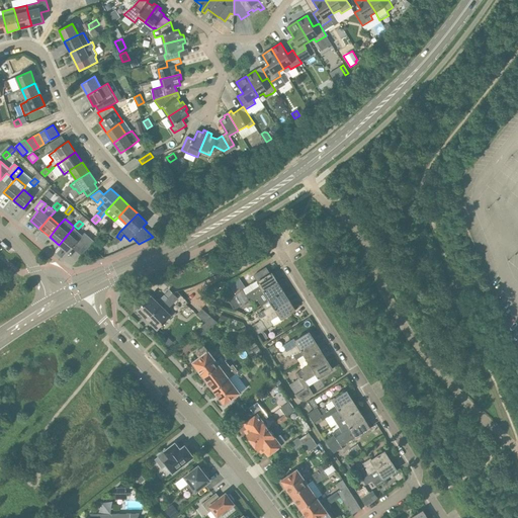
[(78,241),(69,233),(59,245),(69,253),(72,248),(82,256),(94,241),(85,233),(78,241)]
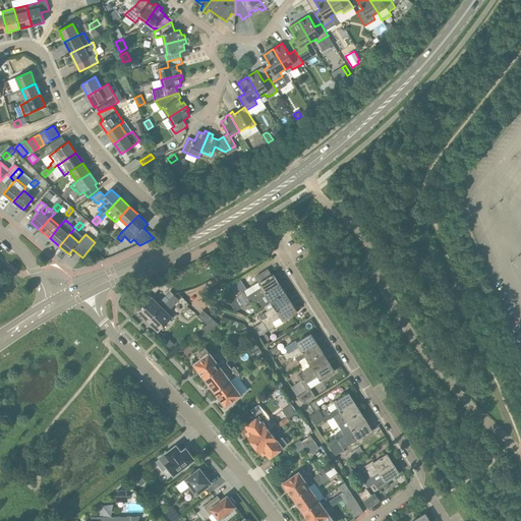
[(99,238),(95,242),(91,247),(99,253),(106,244),(99,238)]
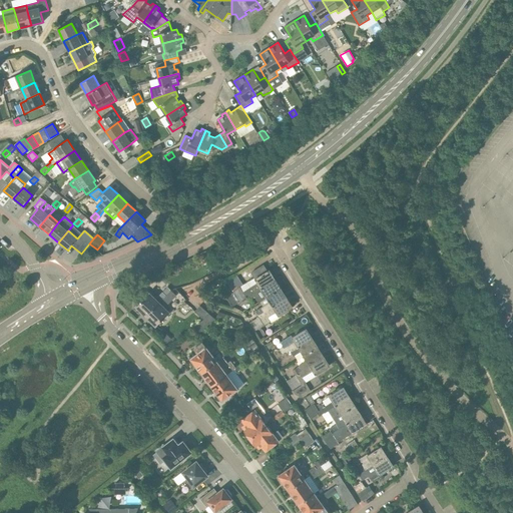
[(211,270),(217,267),(216,266),(209,254),(204,258),(211,270)]
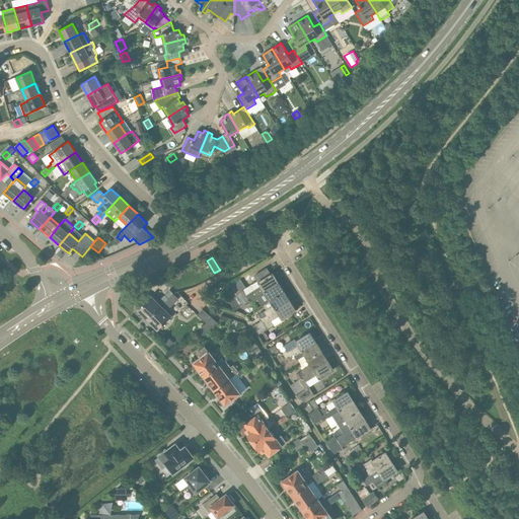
[(278,286),(280,285),(273,274),(271,275),(267,269),(254,276),(262,287),(253,291),(253,292),(246,296),(249,301),(256,296),(257,297),(265,292),(275,286),(274,285),(276,284),(278,286)]
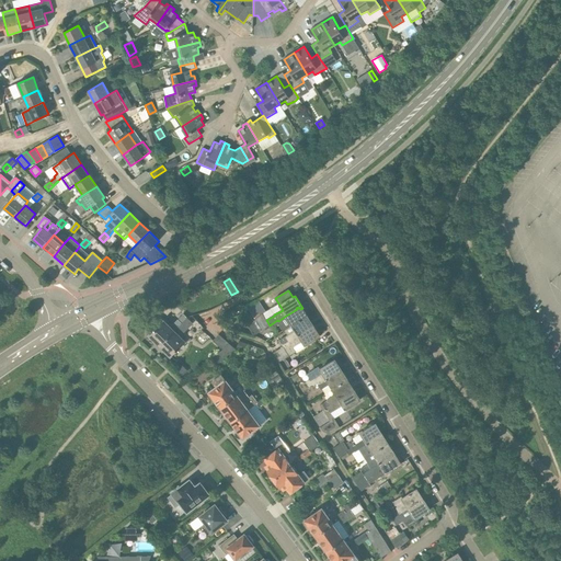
[(255,320),(263,315),(266,312),(259,301),(248,308),(255,320)]
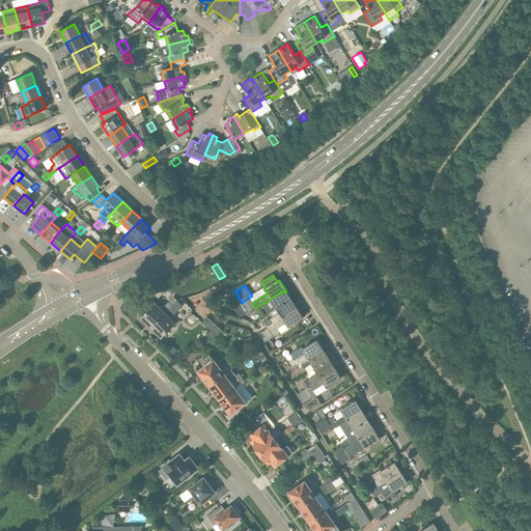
[(290,299),(286,291),(284,292),(282,290),(280,291),(281,292),(271,299),(263,304),(262,303),(255,308),(252,303),(249,298),(242,303),(241,304),(247,315),(256,310),(257,312),(266,307),(267,309),(274,305),(277,308),(290,299)]
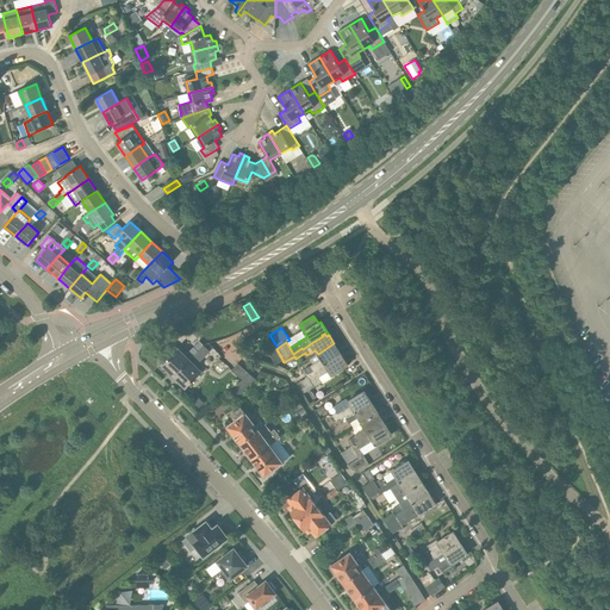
[(166,337),(159,341),(165,348),(170,343),(166,337)]
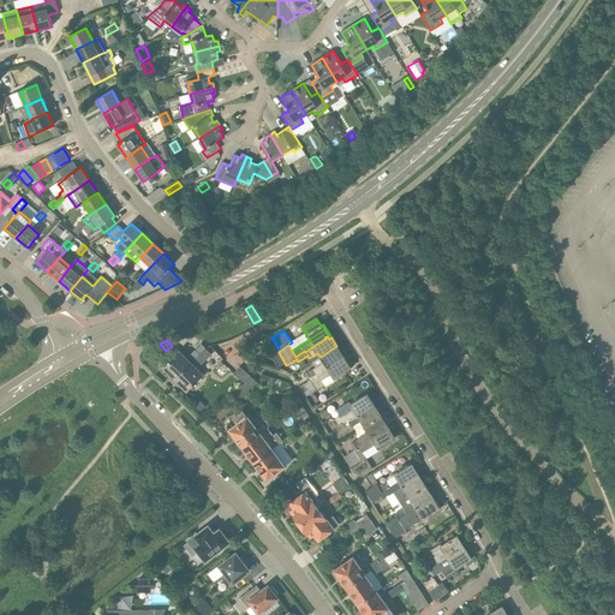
[(175,380),(206,348),(201,345),(189,357),(191,359),(189,360),(179,351),(163,368),(175,380)]
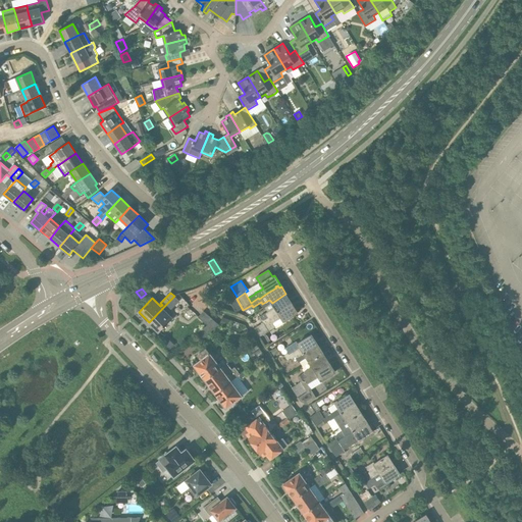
[(291,305),(293,304),(285,294),(272,303),(275,308),(267,312),(260,317),(263,322),(263,323),(264,323),(267,320),(267,319),(270,317),(270,316),(277,312),(288,305),(288,304),(289,303),(291,305)]
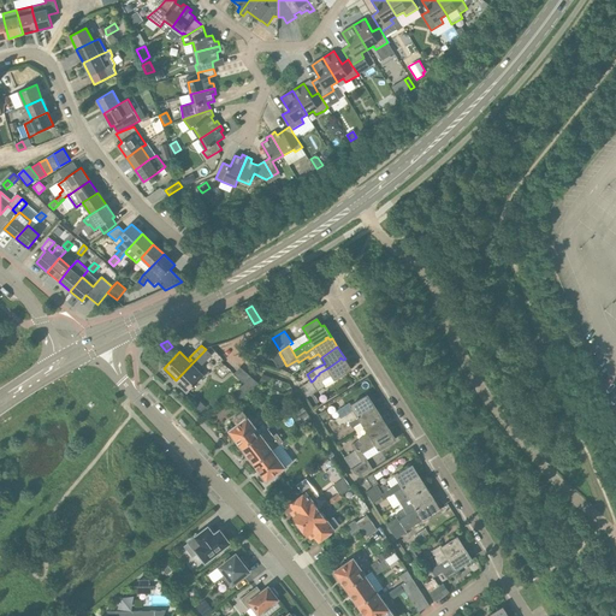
[(206,349),(176,380),(188,391),(196,383),(201,384),(202,381),(201,378),(203,375),(199,369),(212,355),(206,349)]
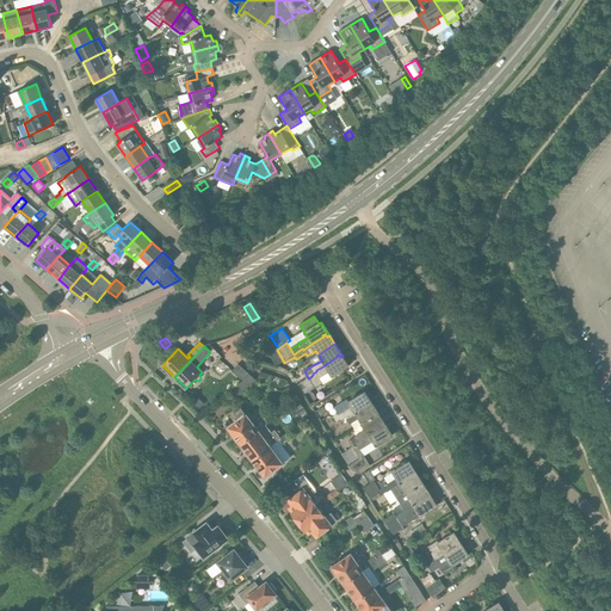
[(349,365),(343,356),(340,357),(338,355),(337,356),(337,357),(325,365),(316,370),(316,371),(313,374),(313,375),(309,378),(315,388),(322,383),(319,378),(321,377),(329,371),(332,376),(349,365)]
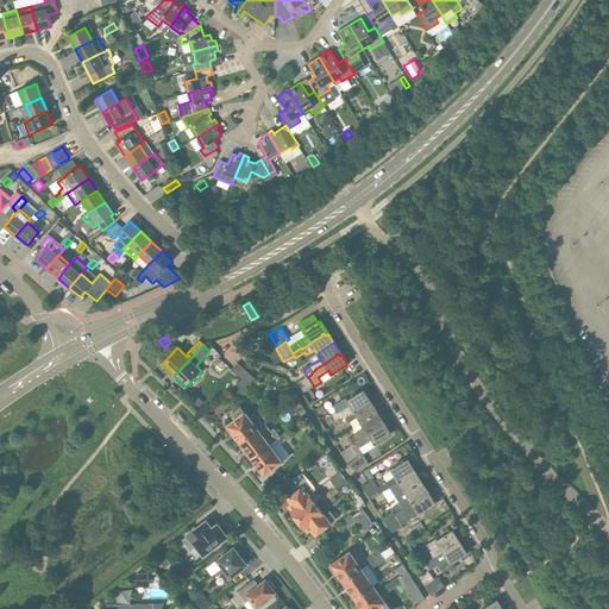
[(242,378),(248,371),(238,363),(231,369),(242,378)]
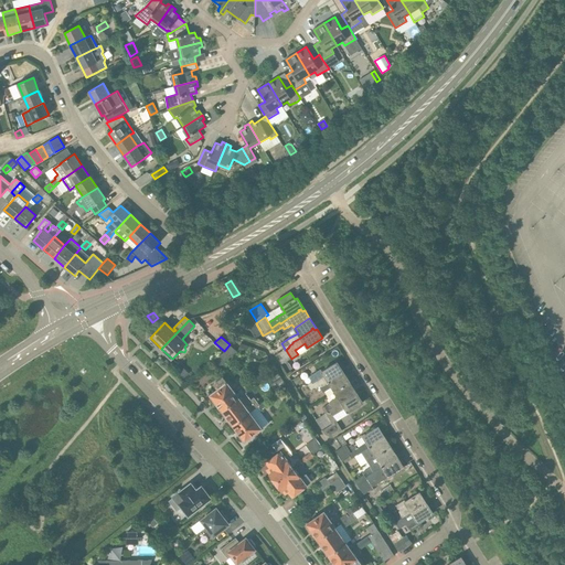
[(241,343),(238,351),(248,355),(251,349),(252,348),(241,343)]
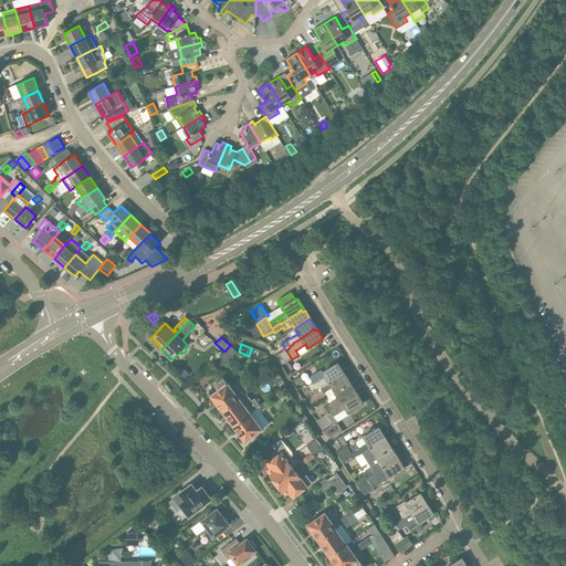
[(285,349),(282,352),(289,362),(292,359),(286,350),(285,350),(285,349)]
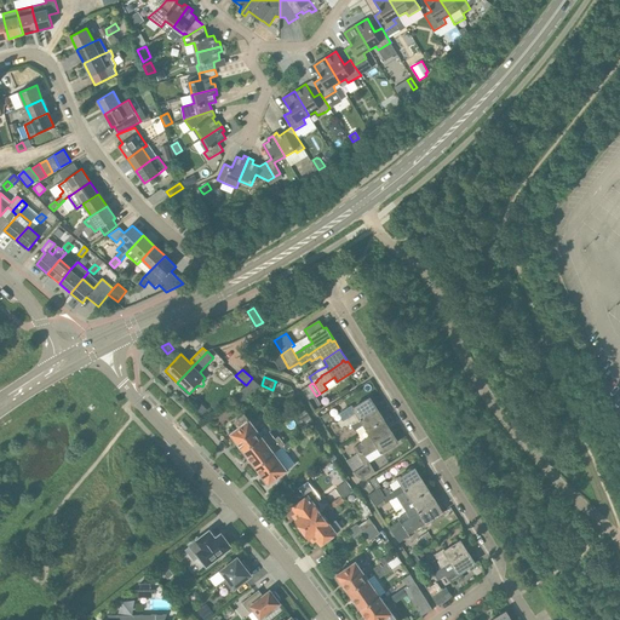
[(377,412),(379,411),(371,397),(354,408),(357,413),(348,419),(344,420),(343,419),(338,422),(342,429),(346,426),(346,428),(351,424),(352,425),(373,412),(372,411),(374,409),(377,412)]
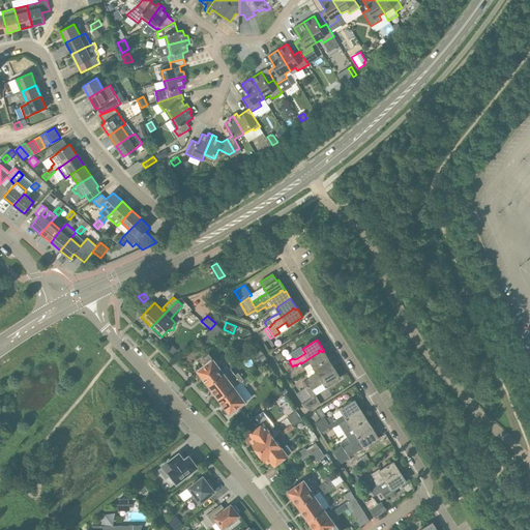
[(274,347),(271,341),(266,343),(270,350),(274,347)]
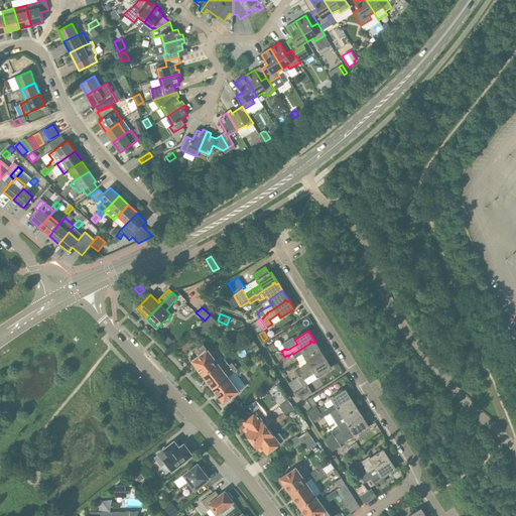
[(168,347),(173,342),(167,336),(162,341),(168,347)]
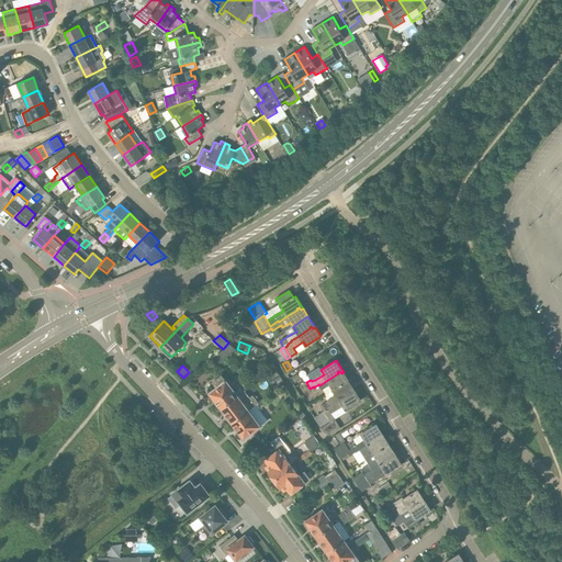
[(271,379),(279,373),(274,368),(268,372),(271,379)]
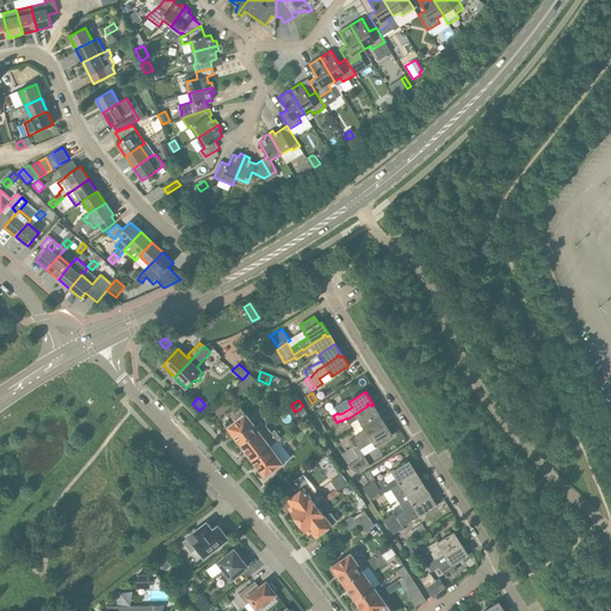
[(378,414),(374,405),(371,406),(369,403),(366,405),(368,406),(347,419),(350,424),(359,418),(363,424),(378,414)]
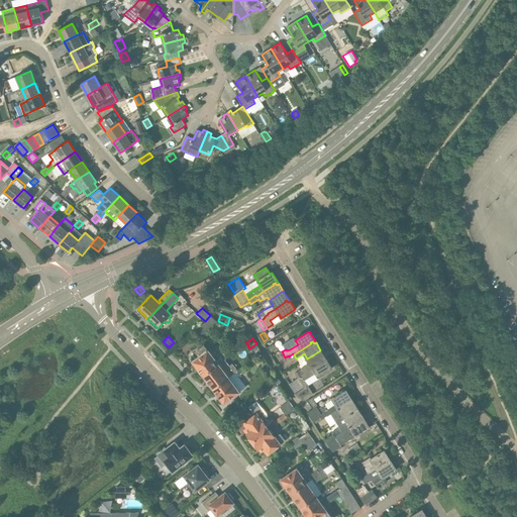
[(204,376),(219,364),(208,349),(204,345),(196,351),(200,356),(193,362),(194,363),(192,364),(196,369),(198,368),(204,376)]
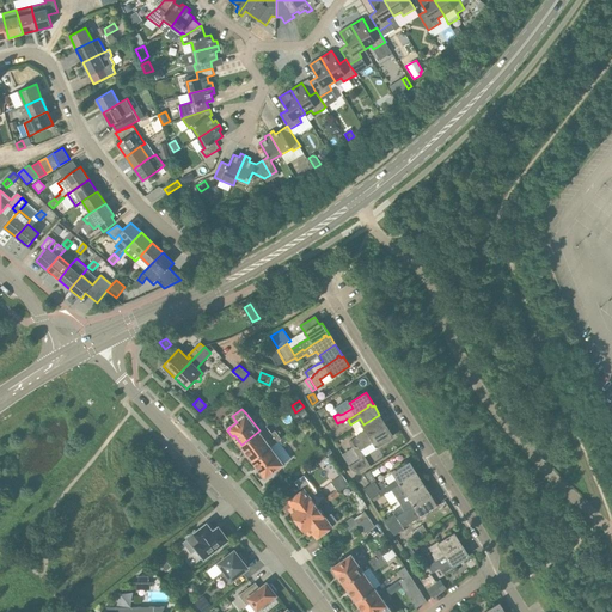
[(267,424),(271,421),(267,415),(263,418),(264,420),(259,423),(263,428),(267,424)]
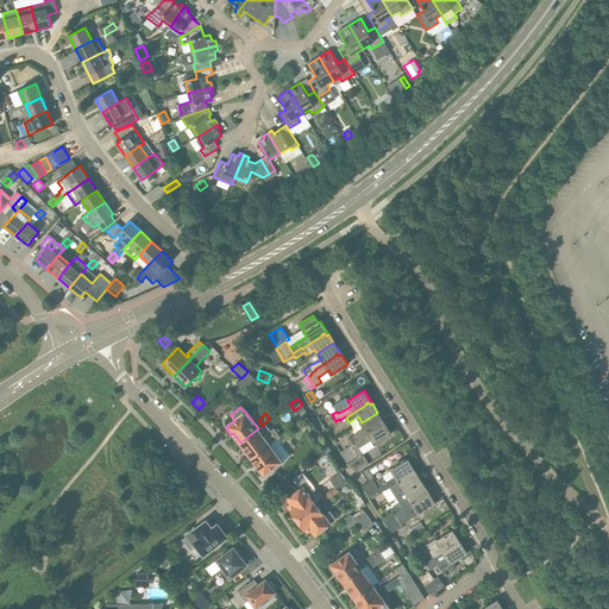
[(383,426),(385,425),(377,413),(362,422),(365,428),(356,434),(352,437),(347,440),(351,445),(341,452),(349,463),(355,459),(358,457),(352,446),(356,444),(356,441),(359,439),(380,426),(380,424),(381,422),(383,426)]
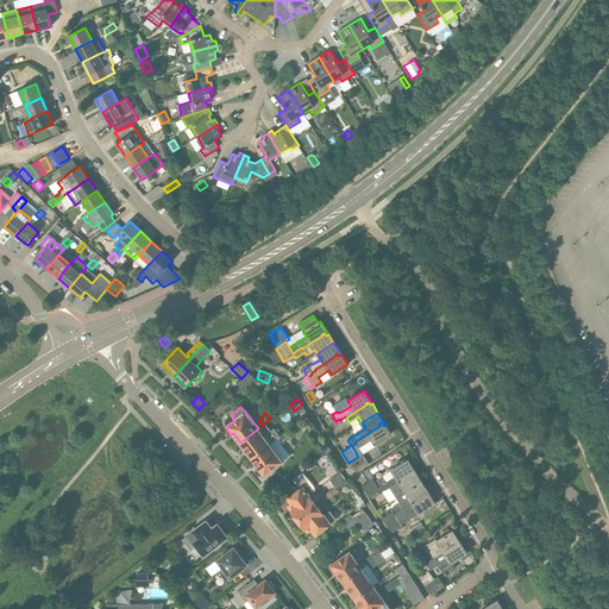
[(391,434),(385,425),(383,426),(381,422),(380,424),(380,426),(359,439),(356,441),(356,444),(352,446),(358,457),(355,459),(349,463),(351,468),(357,471),(369,463),(363,454),(359,447),(363,445),(372,440),(375,444),(391,434)]
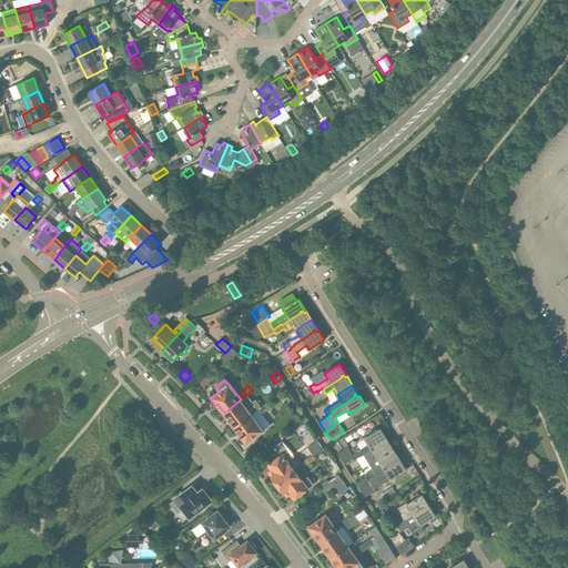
[(235,428),(252,415),(255,412),(250,405),(252,403),(246,395),(241,399),(224,413),(231,422),(229,423),(233,428),(234,427),(235,428)]
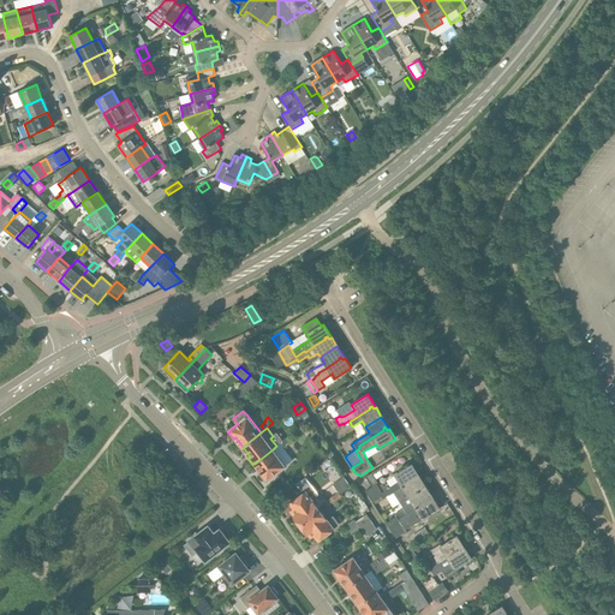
[(273,449),(255,464),(262,473),(260,475),(264,481),(267,479),(268,481),(286,466),(273,449)]
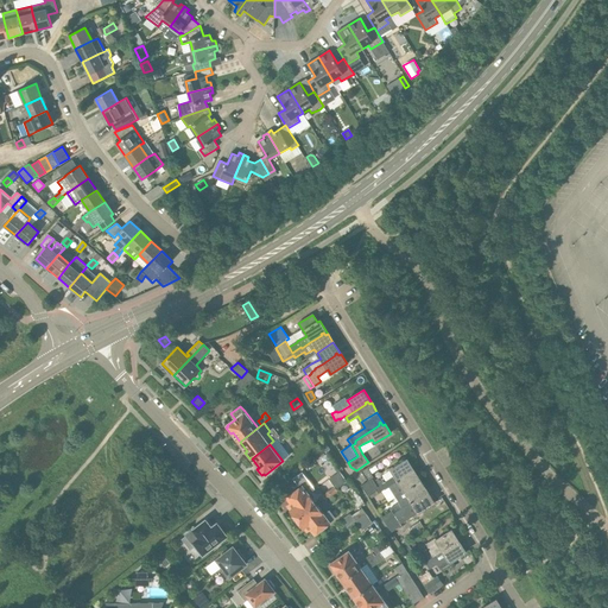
[(413,474),(416,472),(407,460),(391,470),(396,476),(386,482),(382,476),(374,481),(378,487),(377,488),(378,491),(379,493),(390,487),(410,474),(410,472),(411,470),(413,474)]
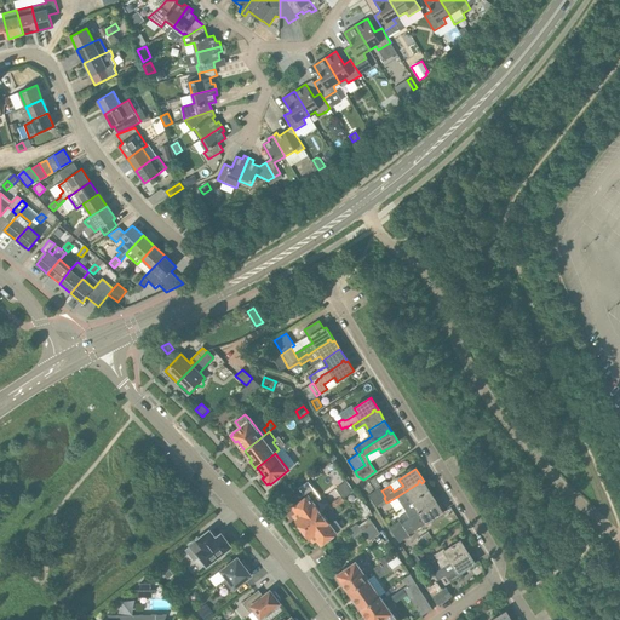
[(430,491),(424,481),(422,483),(419,480),(418,481),(418,483),(397,497),(400,500),(403,506),(405,505),(413,501),(430,491)]
